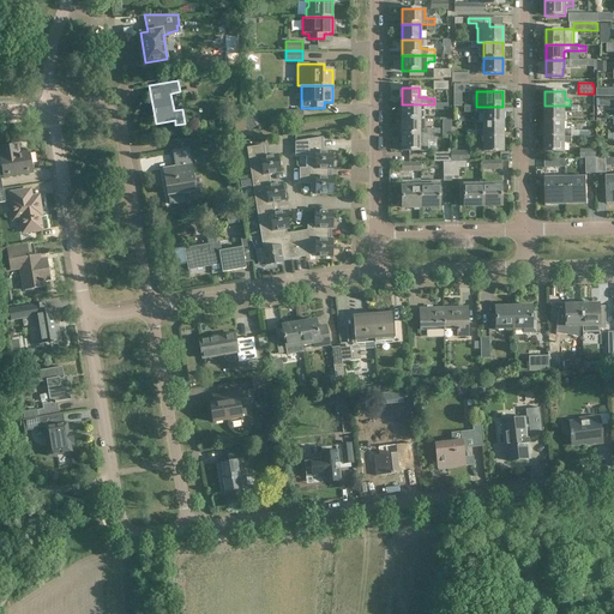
[(423,110),(434,110),(434,104),(402,104),(402,119),(419,120),(423,120),(423,110)]
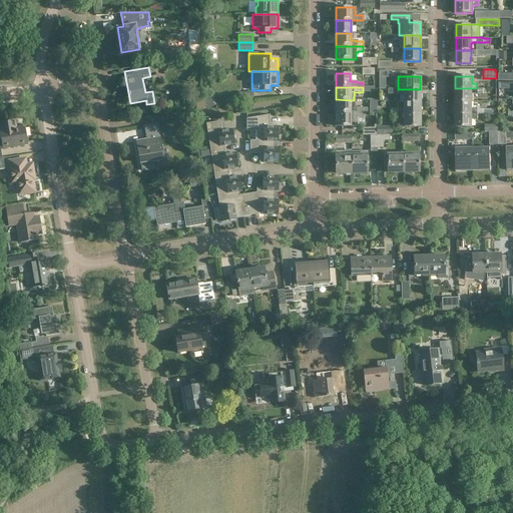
[(455,88),(455,101),(472,101),(472,88),(455,88)]
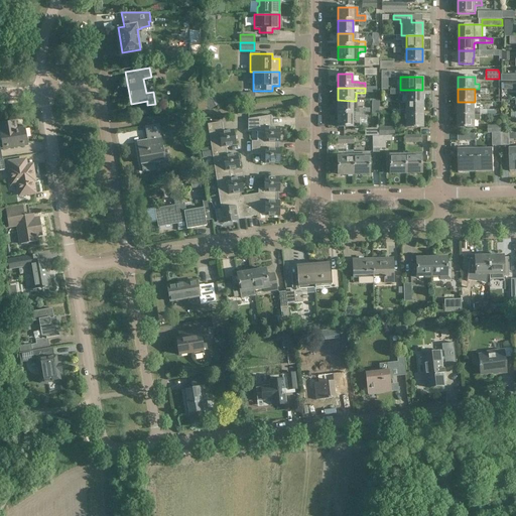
[(422,90),(400,90),(393,90),(393,95),(406,95),(406,102),(422,102),(422,90)]
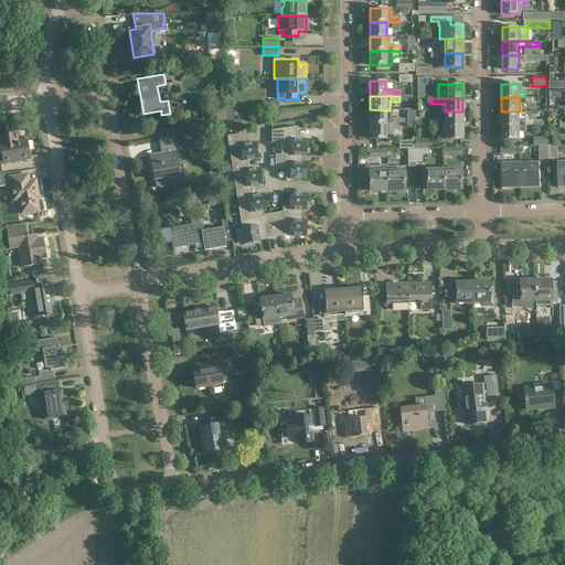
[(215,108),(217,121),(225,120),(224,107),(215,108)]
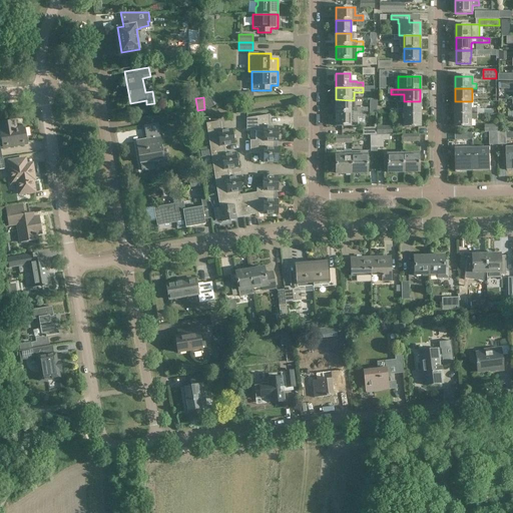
[(336,99),(336,112),(350,112),(355,113),(355,108),(354,108),(354,100),(350,100),(336,99)]
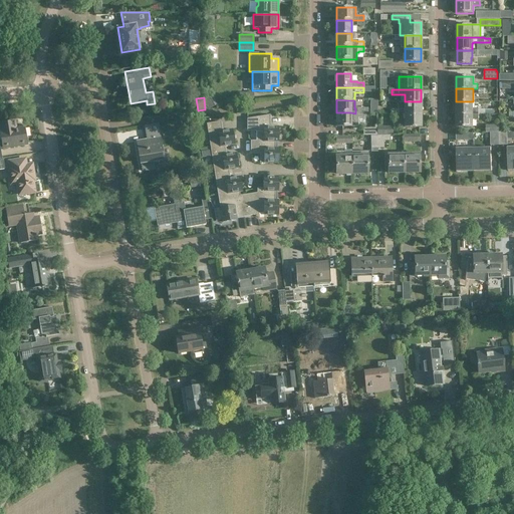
[(421,114),(421,101),(405,101),(405,114),(421,114)]
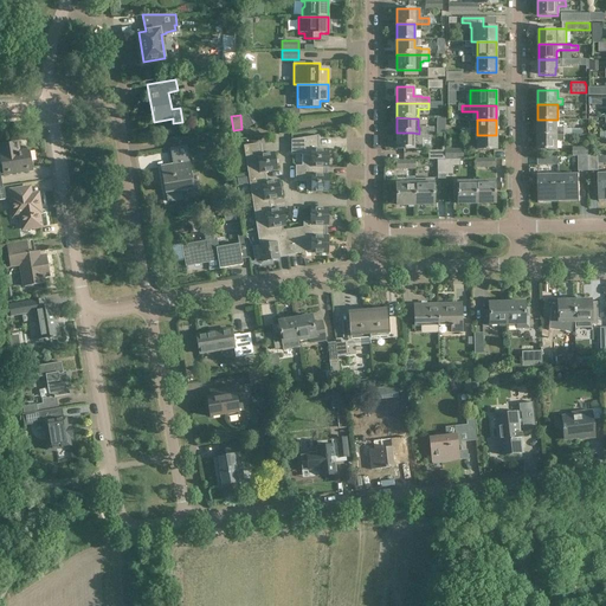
[(558,120),(537,120),(537,135),(558,135),(558,120)]
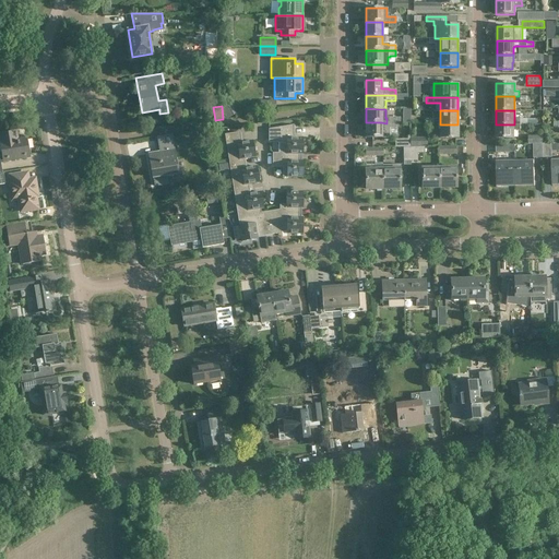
[(366,122),(366,138),(381,138),(389,138),(389,129),(395,129),(395,127),(400,127),(400,123),(395,123),(387,123),(381,122),(366,122)]
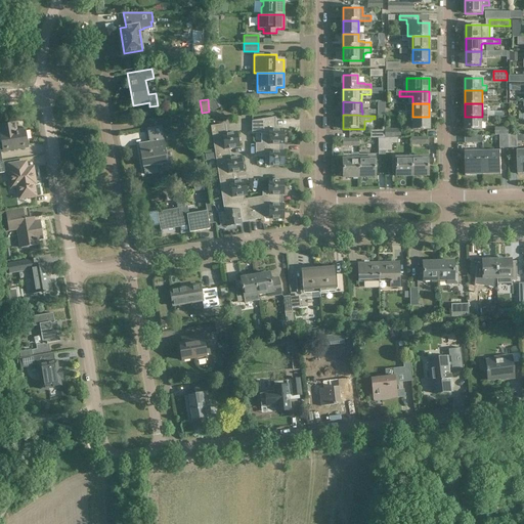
[(280,144),(284,144),(284,129),(275,129),(275,117),(252,121),(252,134),(261,134),(261,143),(280,143),(280,144)]
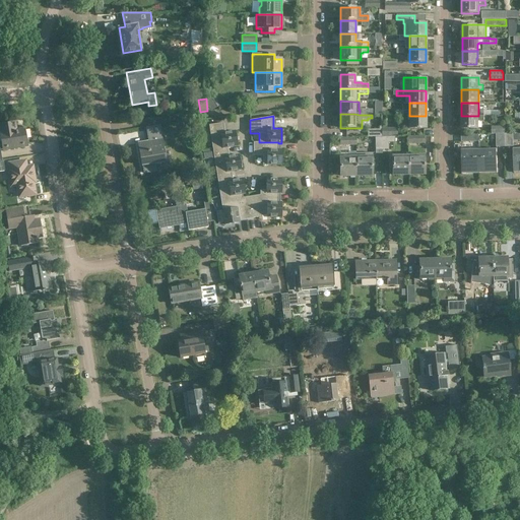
[(409,116),(409,129),(426,129),(426,116),(409,116)]
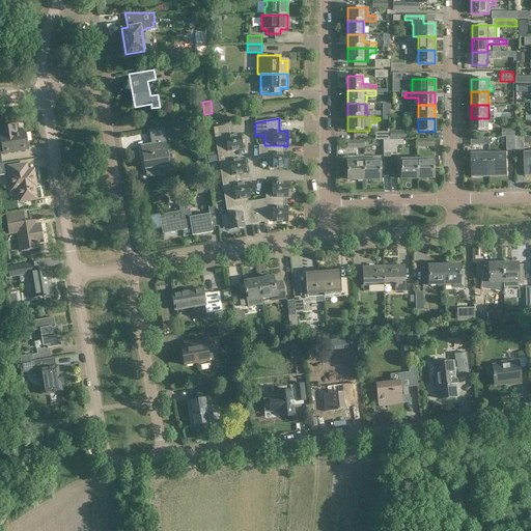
[(471,118),(471,131),(488,131),(488,123),(494,123),(494,118),(488,118),(471,118)]
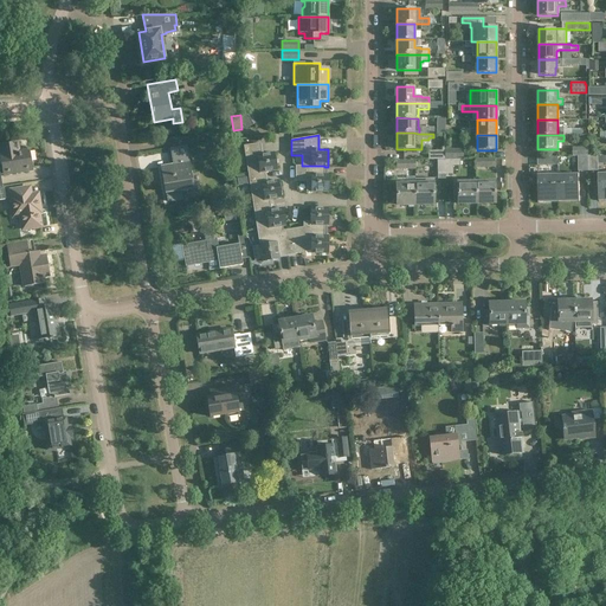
[(28,149),(19,150),(18,142),(2,146),(4,153),(0,153),(0,154),(4,175),(15,173),(15,172),(20,171),(20,172),(32,171),(28,149)]
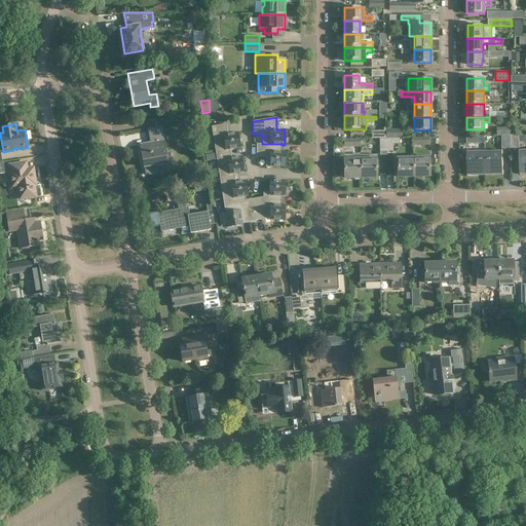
[(229,149),(239,147),(237,133),(227,135),(226,124),(212,126),(215,151),(229,148),(229,149)]
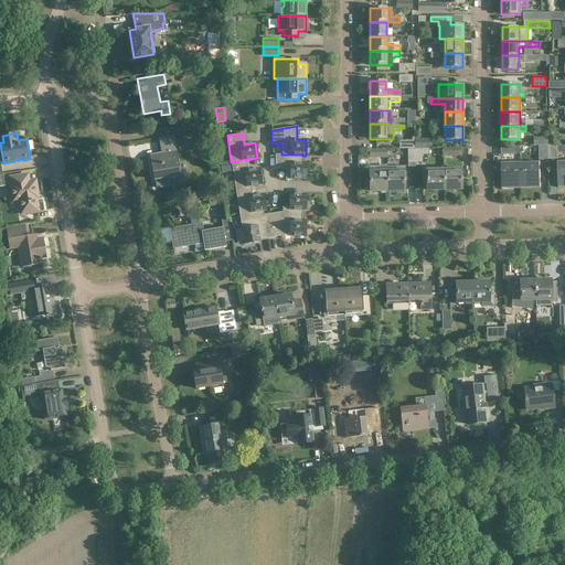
[(181,148),(179,135),(159,138),(162,153),(150,156),(155,178),(157,188),(169,185),(168,176),(180,173),(176,149),(181,148)]
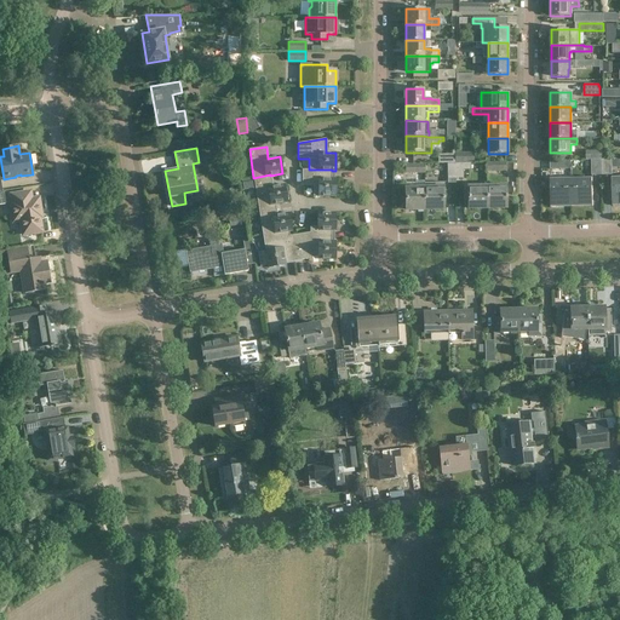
[(591,160),(591,174),(602,174),(602,159),(591,160)]
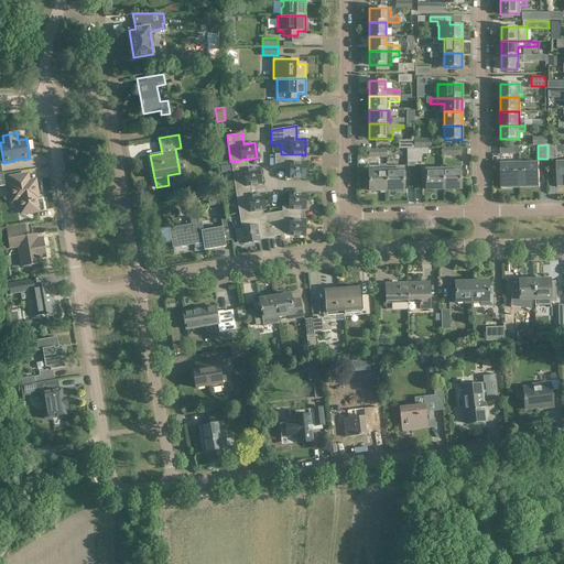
[(548,159),(556,159),(556,152),(556,144),(548,144),(548,159)]
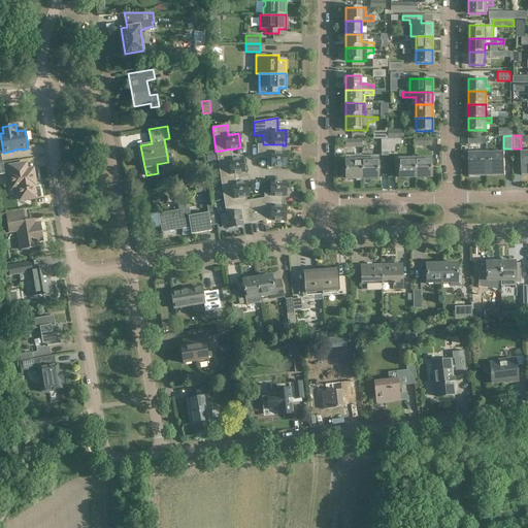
[(400,144),(399,138),(387,139),(387,152),(394,152),(393,144),(400,144)]
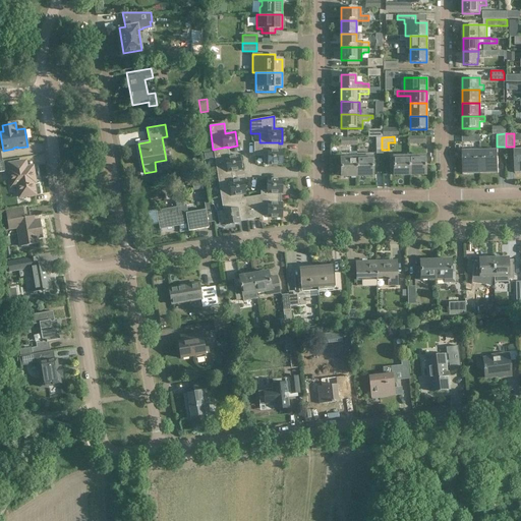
[(259,142),(253,142),(253,156),(264,156),(264,165),(282,165),(282,151),(279,151),(279,143),(279,142),(259,142)]
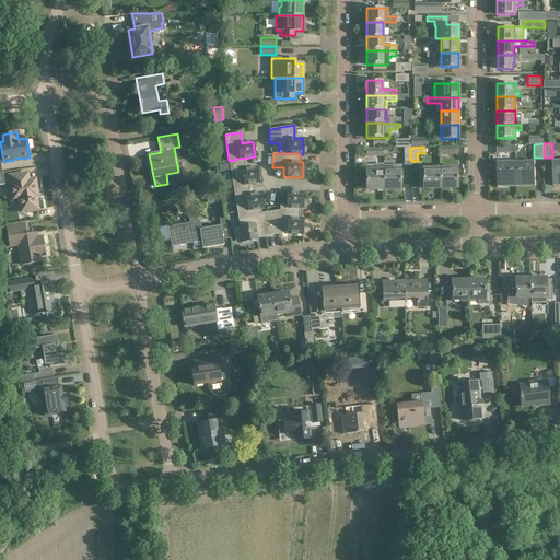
[(248,184),(259,183),(257,167),(246,168),(244,159),(244,158),(229,161),(233,186),(248,184)]
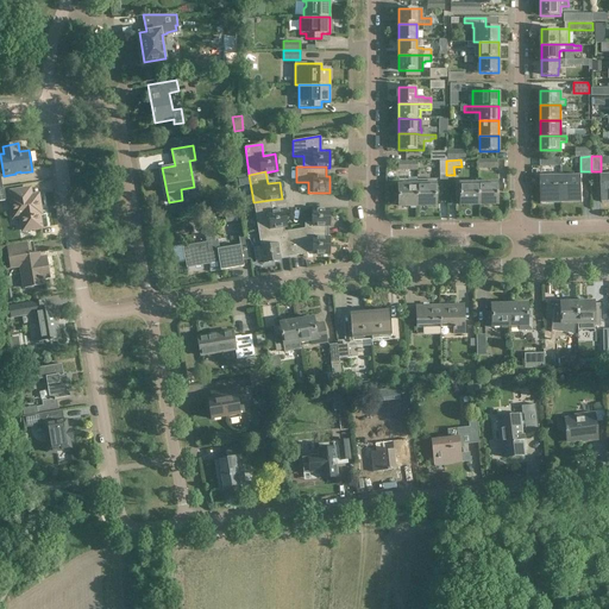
[(541,176),(541,203),(562,202),(562,175),(541,176)]
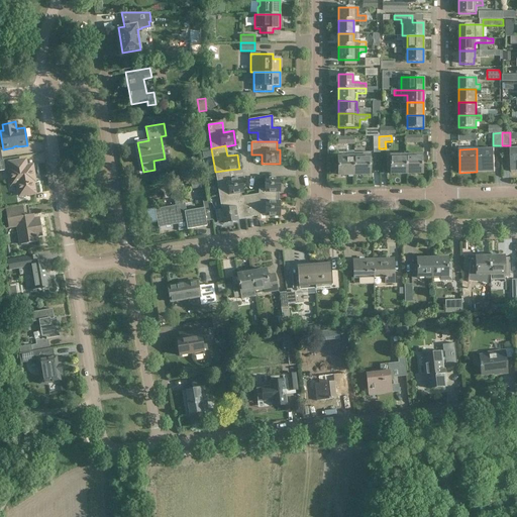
[(495,172),(494,148),(477,148),(477,172),(495,172)]
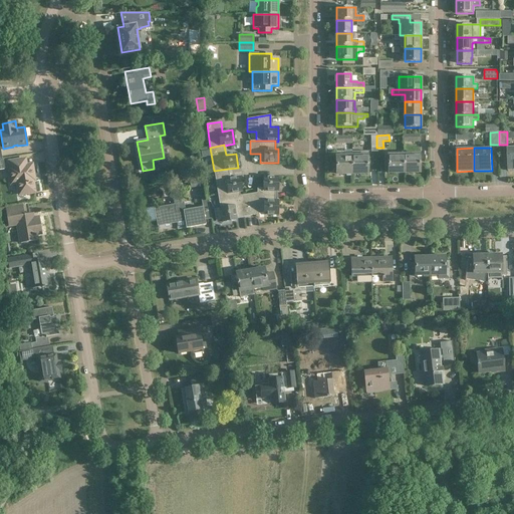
[(351,174),(352,174),(351,156),(344,156),(344,152),(336,152),(336,156),(335,156),(336,169),(338,169),(338,174),(345,174),(346,176),(350,176),(351,174)]
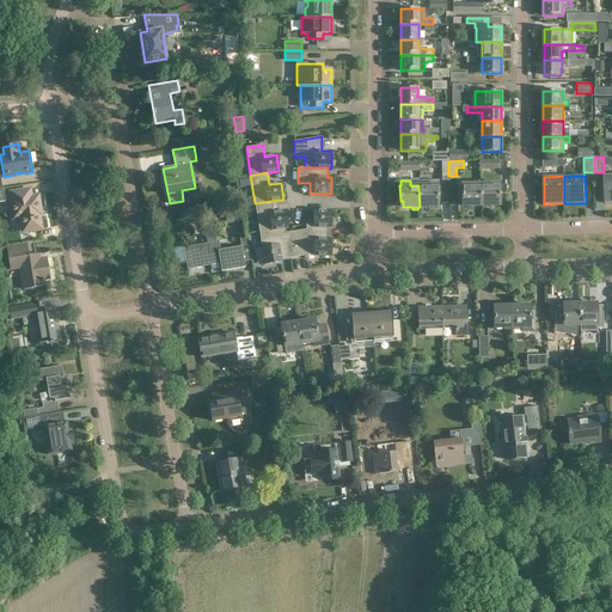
[(420,181),(420,185),(418,185),(420,207),(435,206),(435,200),(438,200),(438,181),(420,181)]
